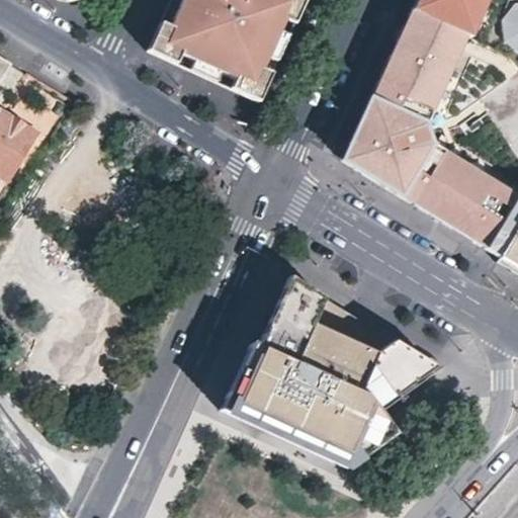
[(169,0),(146,52),(256,102),(280,49),(303,0),(169,0)]
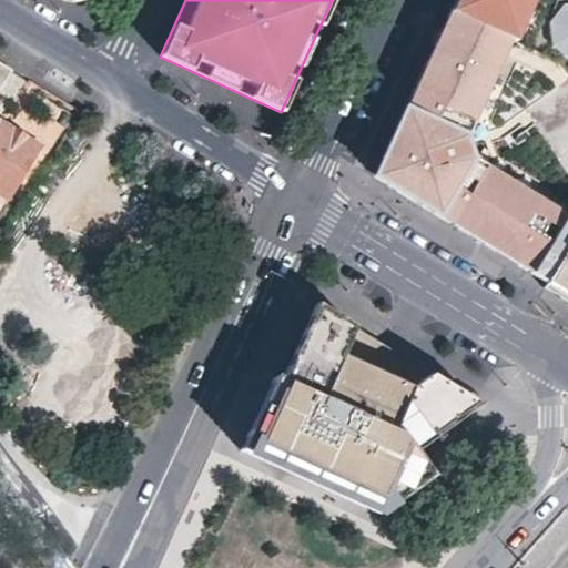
[(567,0),(454,0),(449,11),(434,46),(424,69),(414,90),(405,110),(395,129),(383,156),(373,176),(449,223),(530,273),(546,283),(544,287),(567,302),(567,0)]
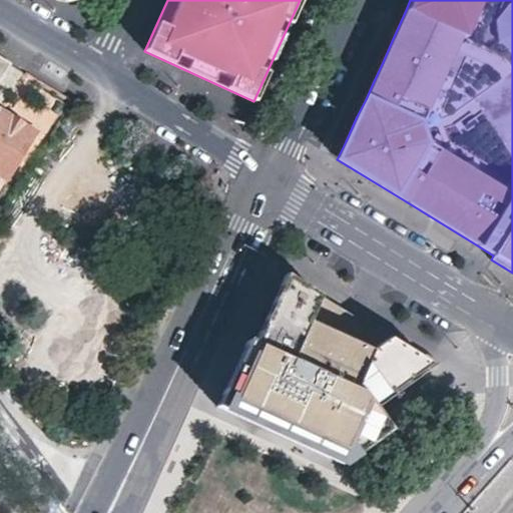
[(0,82),(6,73),(14,59),(0,50),(0,82)]
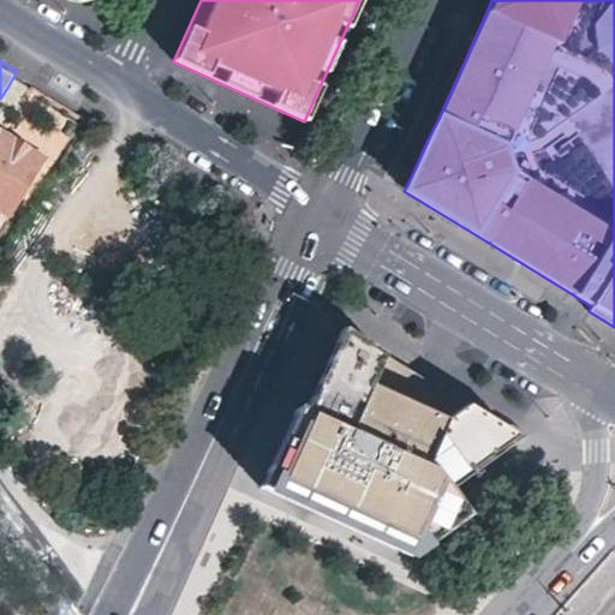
[(0,125),(0,201),(7,207),(15,210),(47,155),(0,125)]
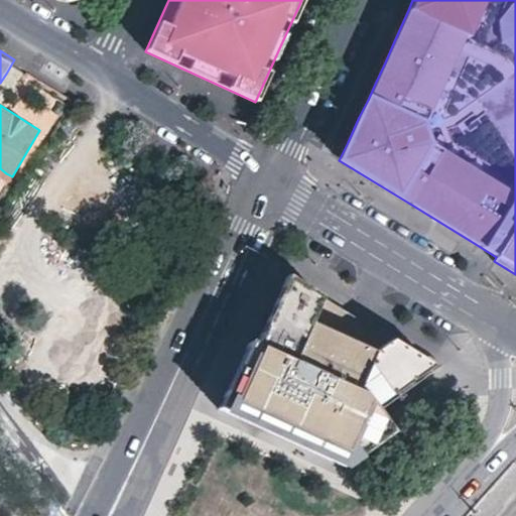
[(422,360),(285,275),(269,309),(253,345),(244,341),(237,356),(225,382),(366,446),(389,430),(376,412),(398,396),(397,395),(439,364),(426,356),(422,360)]
